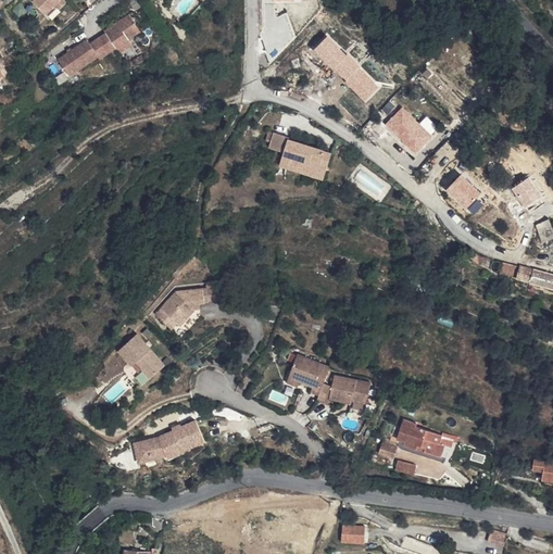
[(27,0),(24,3),(38,16),(52,0),(27,0)]
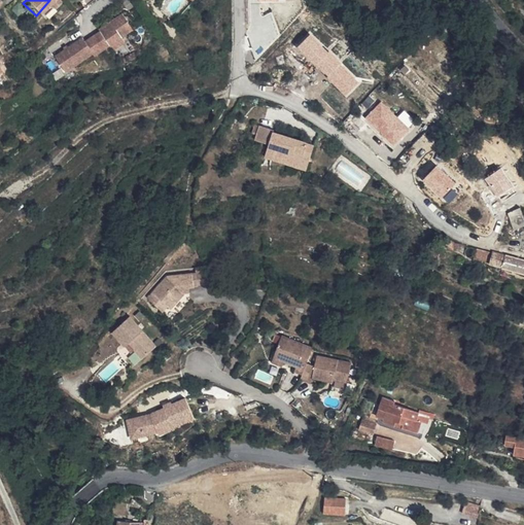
[(55,1),(53,0),(49,0),(36,15),(39,18),(55,1)]
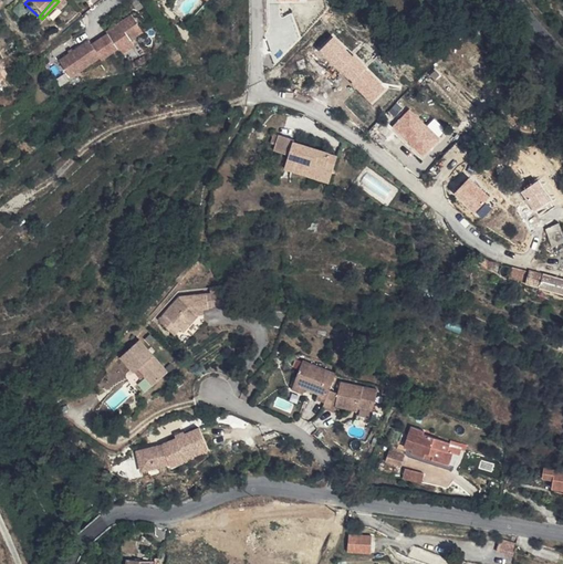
[(77,45),(48,64),(59,82),(89,62),(90,64),(106,54),(110,59),(123,51),(120,45),(132,37),(121,20),(95,37),(96,39),(81,50),(77,45)]
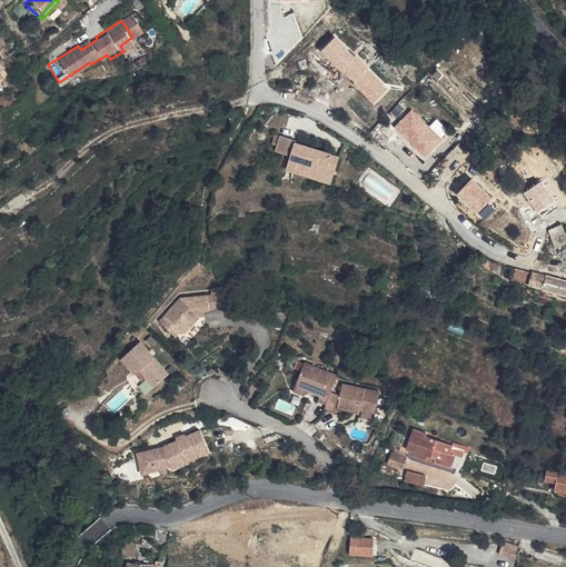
[(331,63),(344,58),(335,41),(323,48),(331,63)]
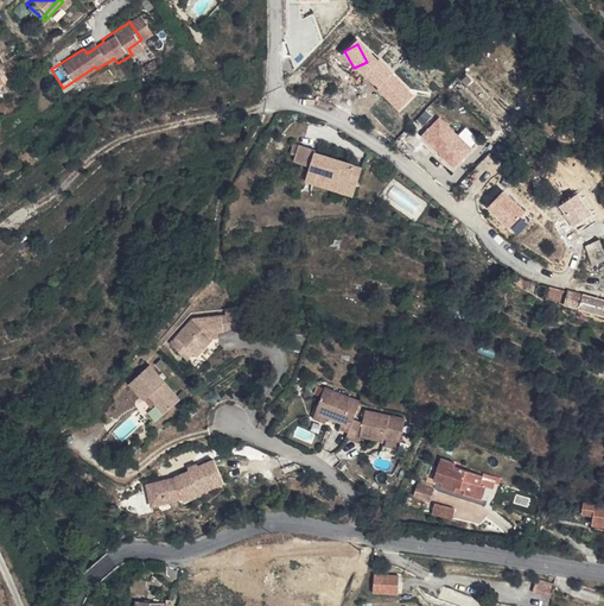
[(392,75),(377,88),(399,109),(412,95),(392,75)]
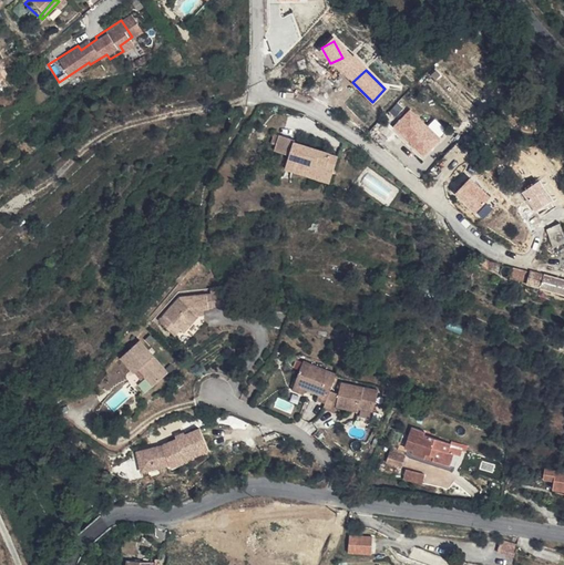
[(439,140),(410,111),(393,127),(422,156),(439,140)]
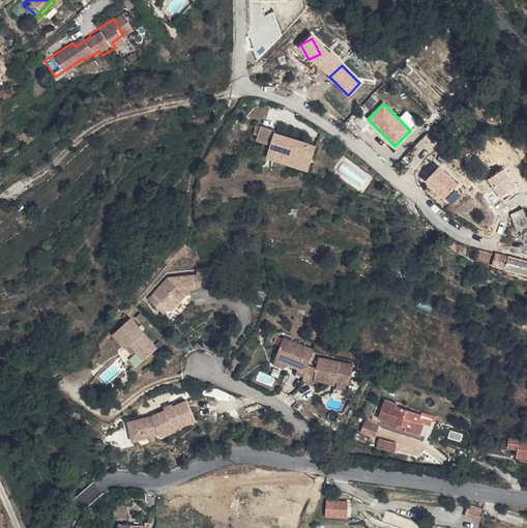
[(281,129),(266,124),(260,140),(273,145),(270,156),(287,164),(291,153),(315,164),(320,150),(311,147),(312,144),(292,137),(291,140),(287,138),(288,136),(280,133),(281,129)]
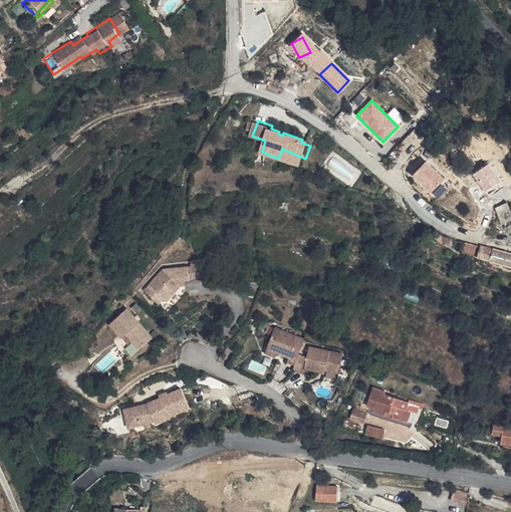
[(305,159),(282,149),(278,159),(301,168),(305,159)]
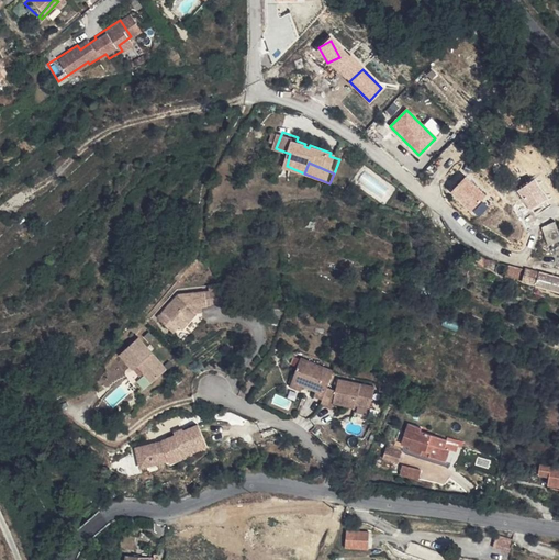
[(466,176),(451,190),(470,209),(484,194),(466,176)]
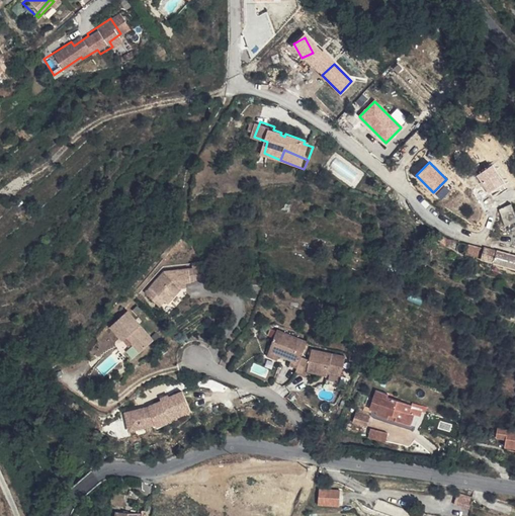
[(479,180),(471,171),(462,177),(469,188),(479,180)]
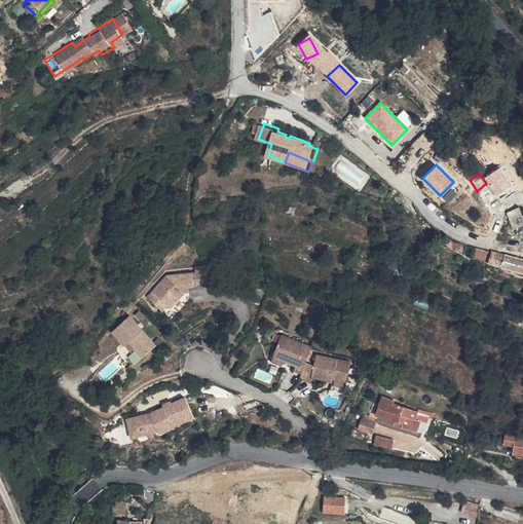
[(522,224),(522,221),(519,211),(506,216),(511,229),(522,224)]
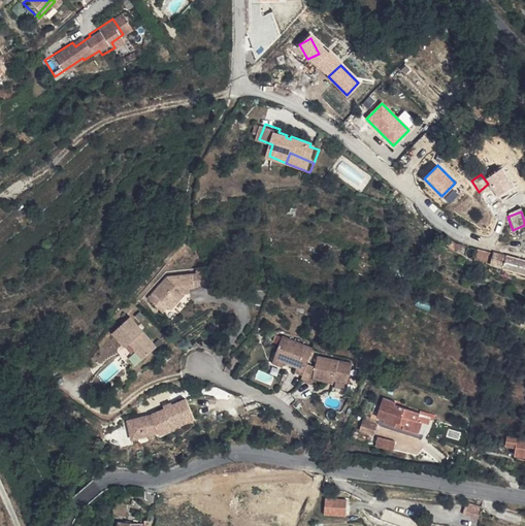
[(502,266),(506,254),(492,250),(488,262),(502,266)]
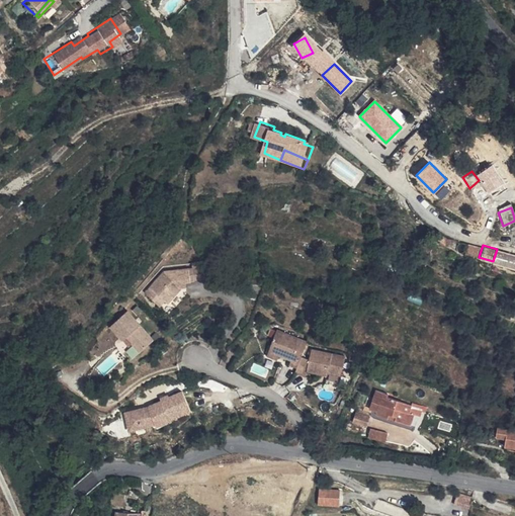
[(514,254),(497,249),(493,261),(514,268),(514,254)]
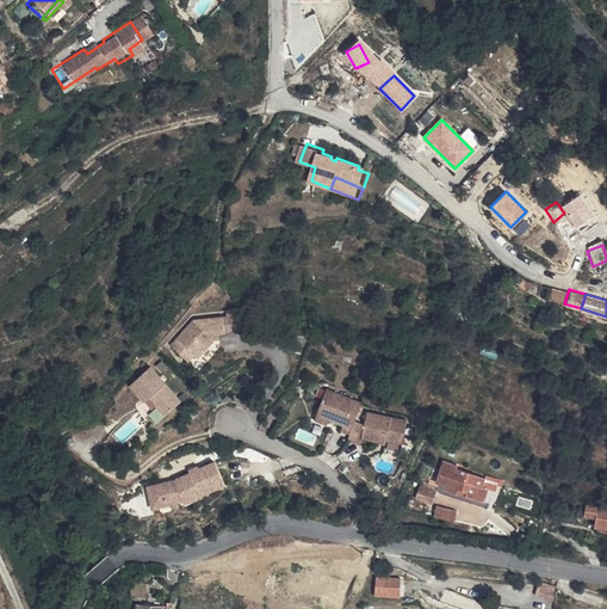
[(228,318),(229,331),(245,331),(234,312),(228,312),(228,318)]
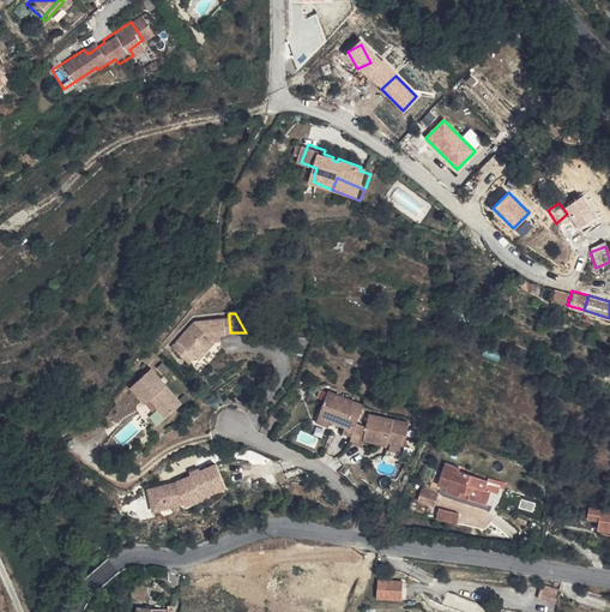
[(219,333),(225,333),(225,319),(194,323),(173,346),(182,355),(188,348),(194,354),(198,358),(215,340),(215,334),(219,333)]
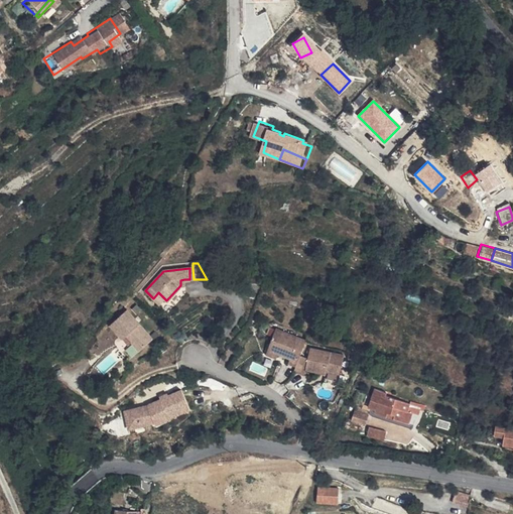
[(158,303),(163,297),(158,292),(153,298),(158,303)]
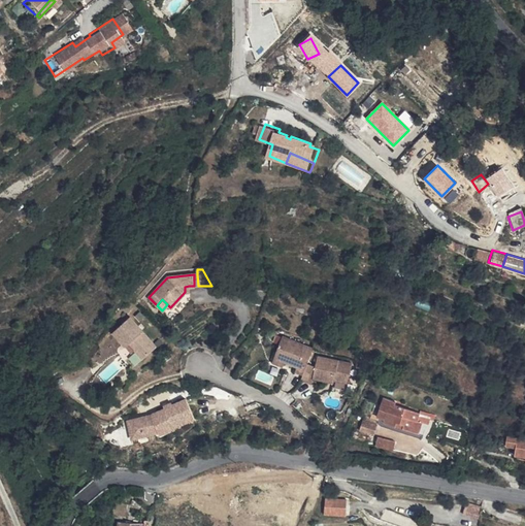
[(129,318),(111,333),(125,348),(128,344),(142,360),(156,348),(129,318)]
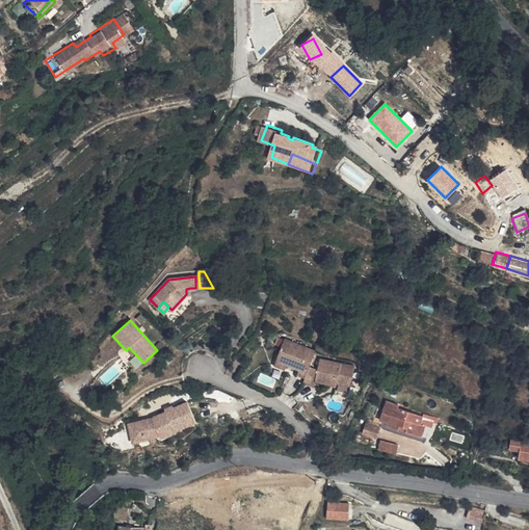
[(315,351),(283,340),(275,362),(287,366),(298,369),(296,375),(306,378),(303,385),(313,388),(315,381),(332,386),(332,382),(337,383),(350,388),(354,369),(320,360),(319,367),(311,364),(315,351)]
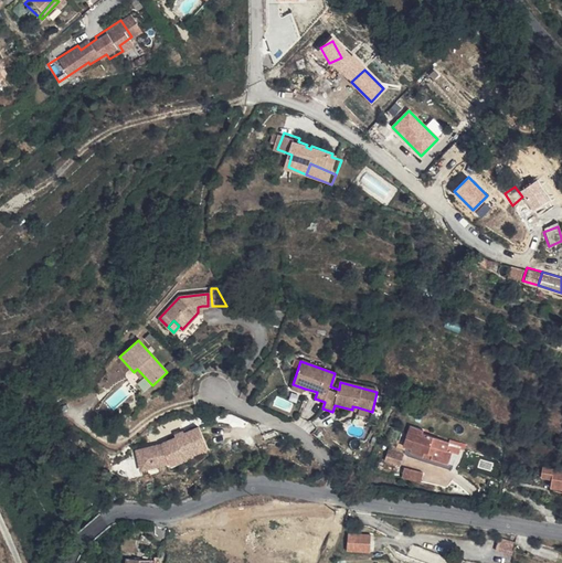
[(152,385),(137,369),(134,372),(131,374),(146,391),(152,385)]
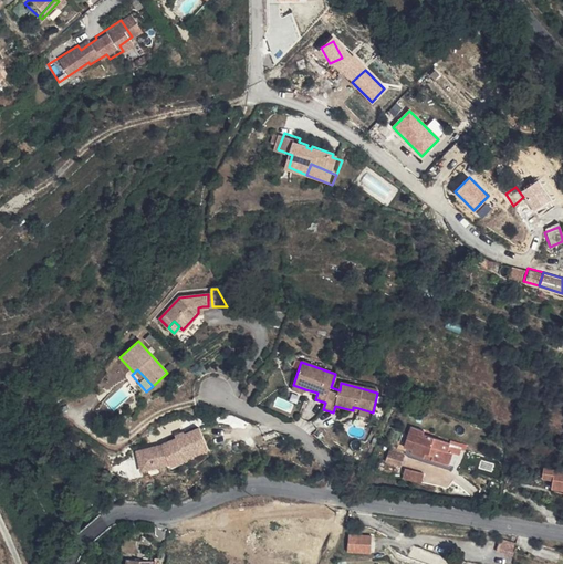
[(104,404),(113,411),(131,394),(123,385),(104,404)]
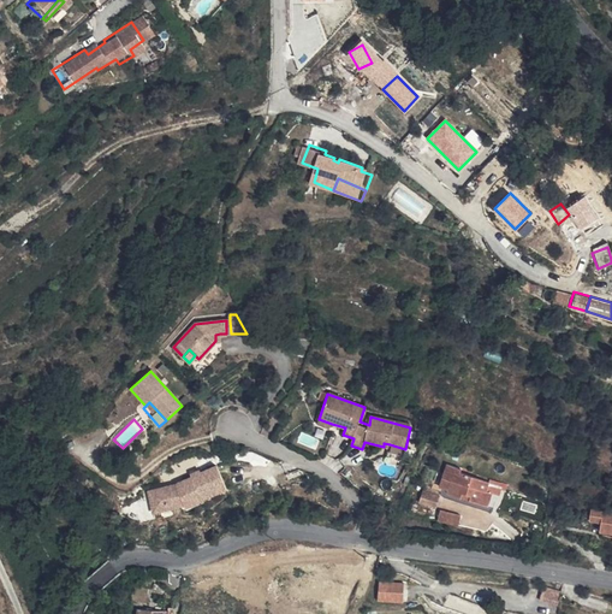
[(449,491),(449,495),(489,508),(494,495),(487,494),(491,483),(459,472),(461,468),(445,464),(438,488),(449,491)]
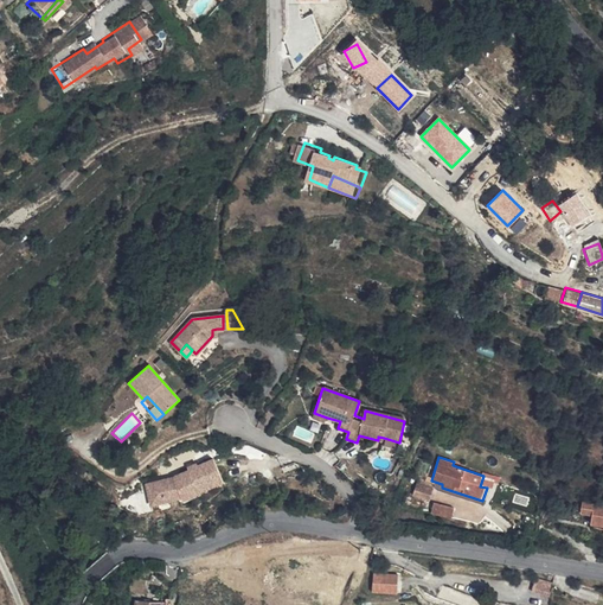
[(34,463),(25,458),(20,466),(30,471),(34,463)]
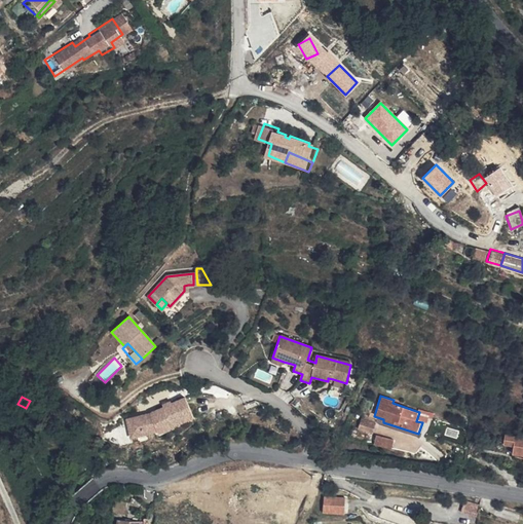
[(149,414),(125,419),(131,439),(157,433),(157,435),(172,427),(193,418),(185,399),(172,405),(170,402),(161,406),(162,409),(149,414)]
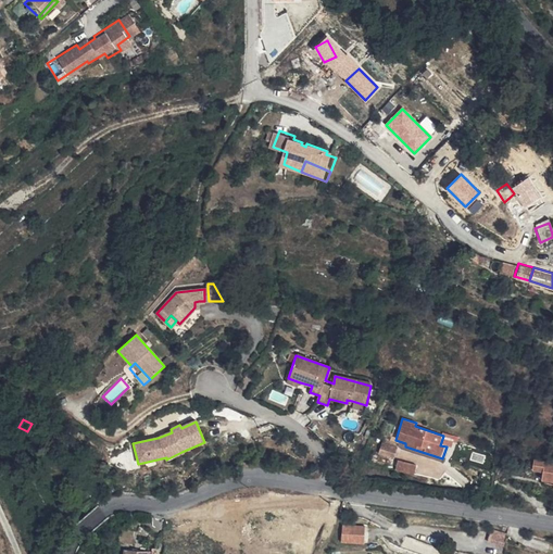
[(444,431),(443,436),(440,445),(447,447),(454,450),(457,441),(459,436),(444,431)]
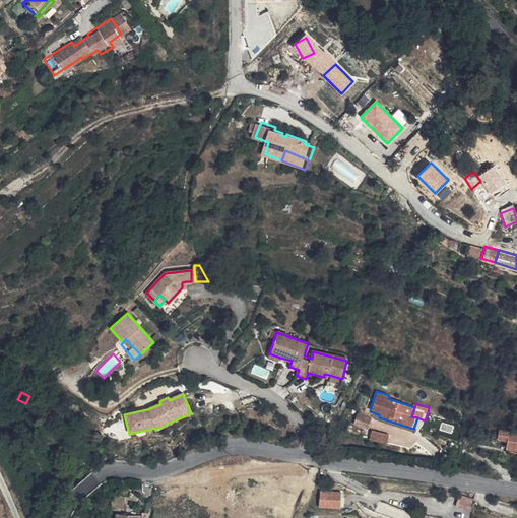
[(374,438),(376,430),(368,427),(371,417),(359,413),(356,424),(366,426),(364,435),(374,438)]
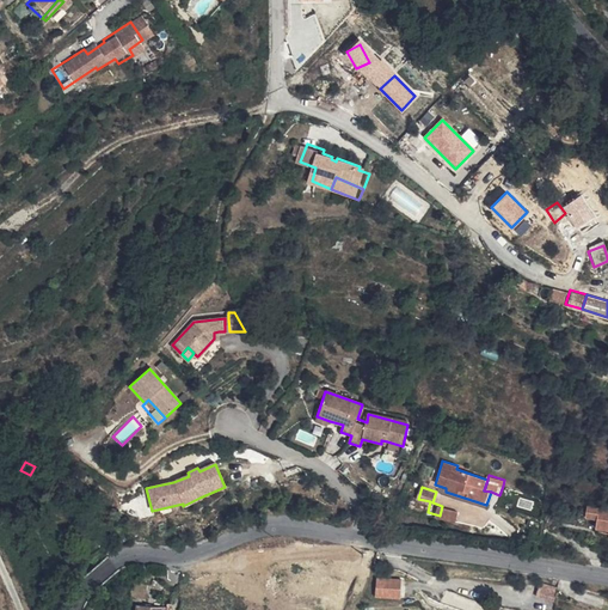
[(607,510),(587,506),(584,519),(595,522),(594,530),(607,532),(607,510)]
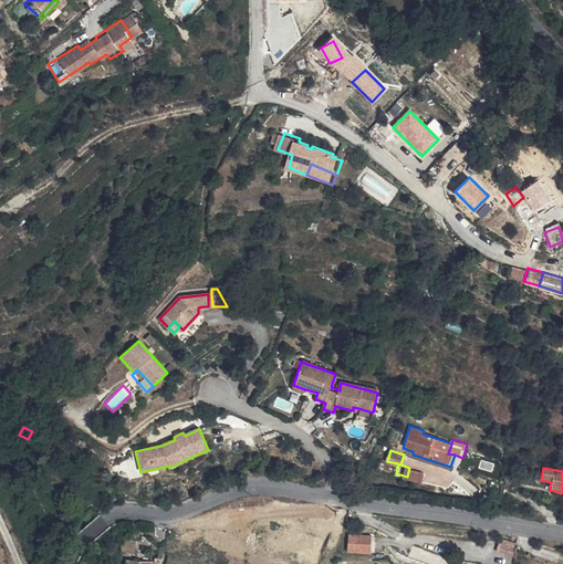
[(369,536),(347,535),(346,552),(368,553),(369,536)]
